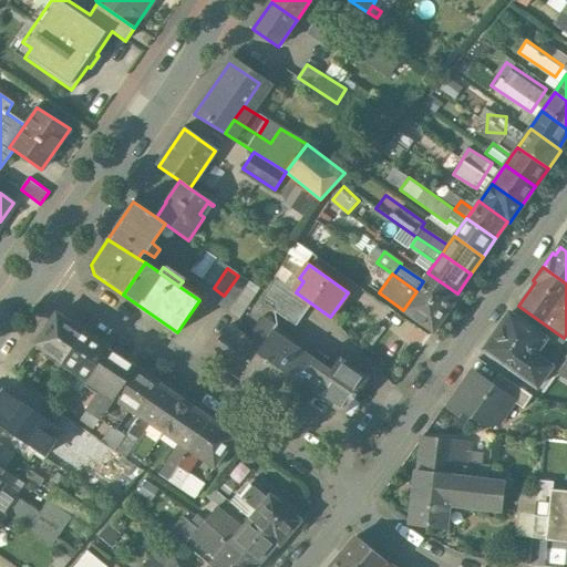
[(457,294),(429,274),(423,281),(416,291),(447,312),(460,295),(457,294)]
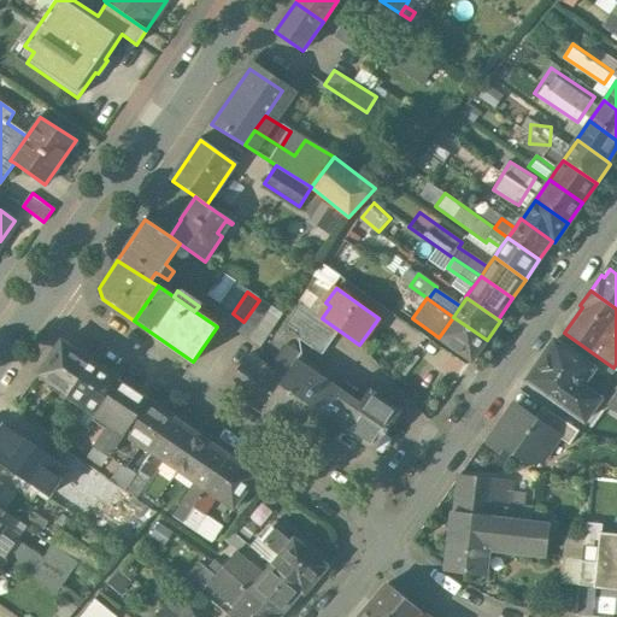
[(271,309),(259,300),(244,322),(236,331),(248,340),(268,313),(271,309)]
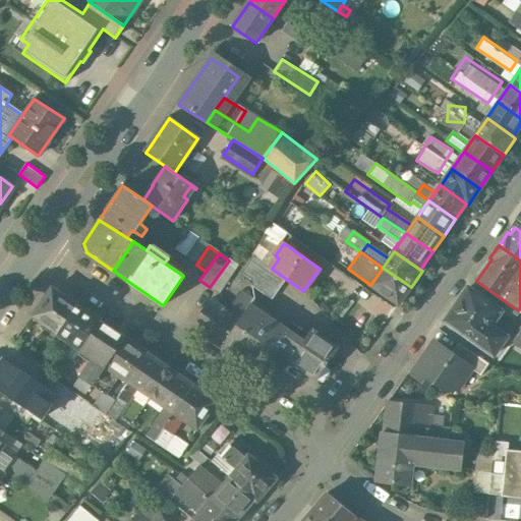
[(272,269),(252,255),(241,274),(251,281),(254,298),(272,300),(286,280),(303,292),(303,291),(272,269)]
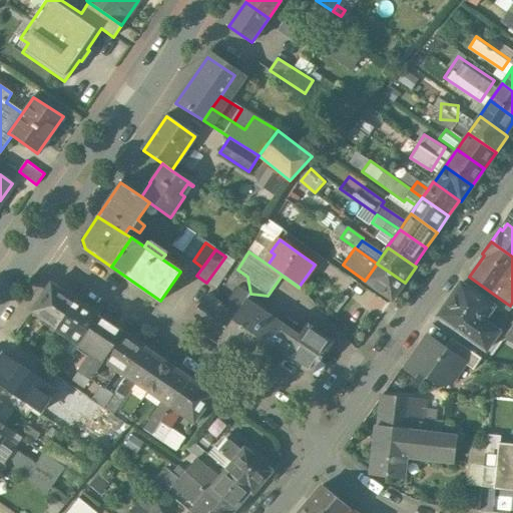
[(222,261),(207,282),(216,289),(231,267),(222,261)]
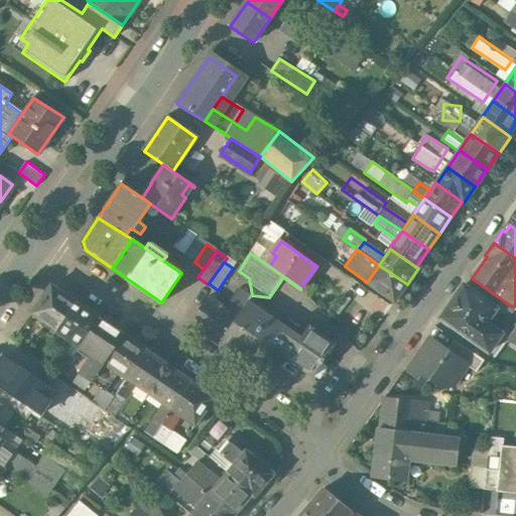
[(407,284),(379,265),(367,282),(395,301),(407,284)]
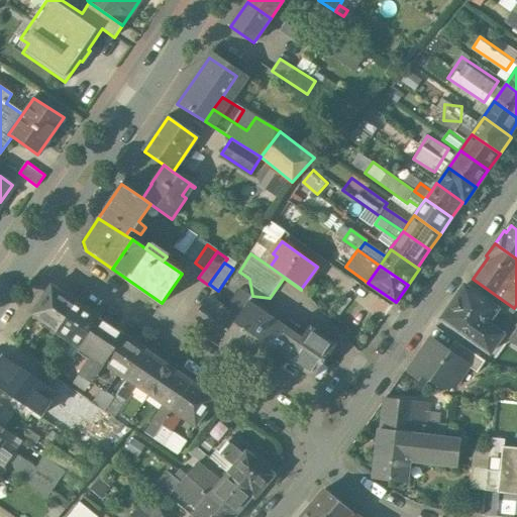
[(511,306),(473,279),(467,288),(464,286),(441,319),(491,354),(504,335),(489,324),(499,310),(504,317),(511,306)]
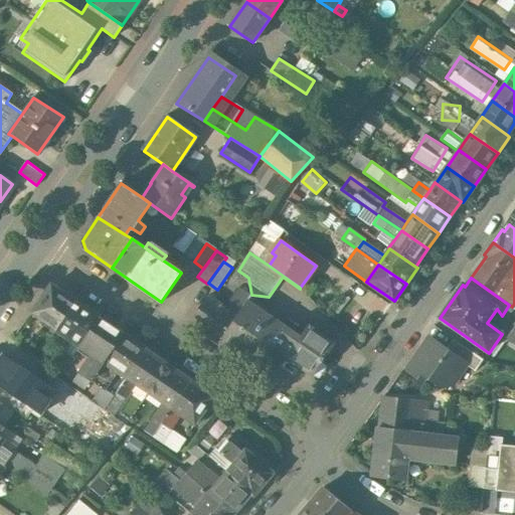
[(50,287),(31,313),(56,330),(75,302),(52,286),(50,287)]
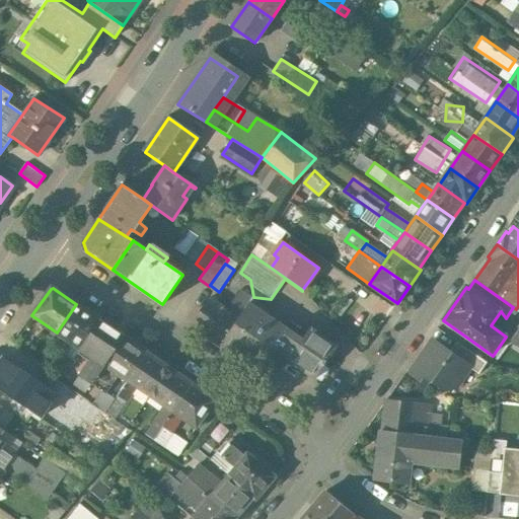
[(210,298),(192,324),(221,345),(249,302),(252,298),(241,290),(227,310),(210,298)]
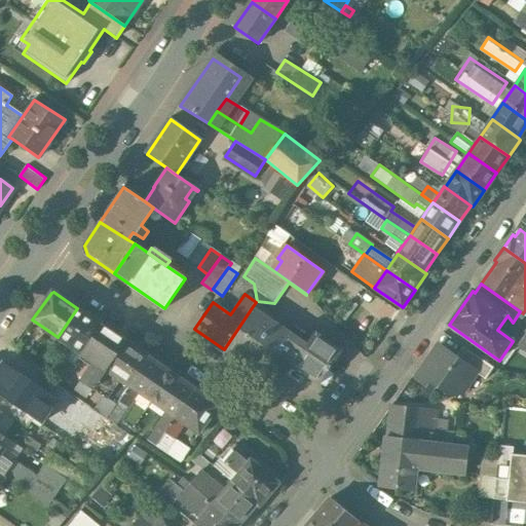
[(278,357),(294,334),(253,306),(224,349),(265,377),(278,357)]
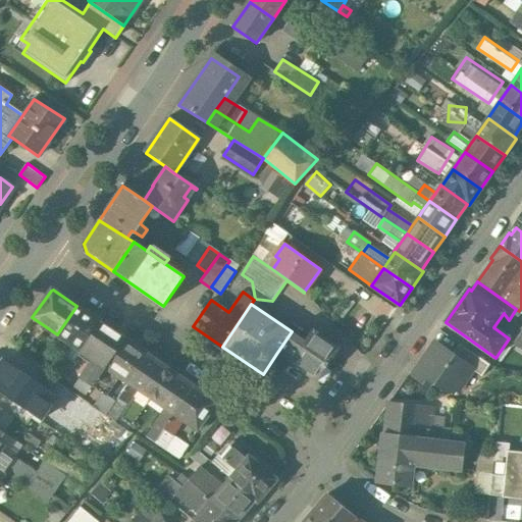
[(76,306),(57,334),(82,351),(101,322),(76,306)]
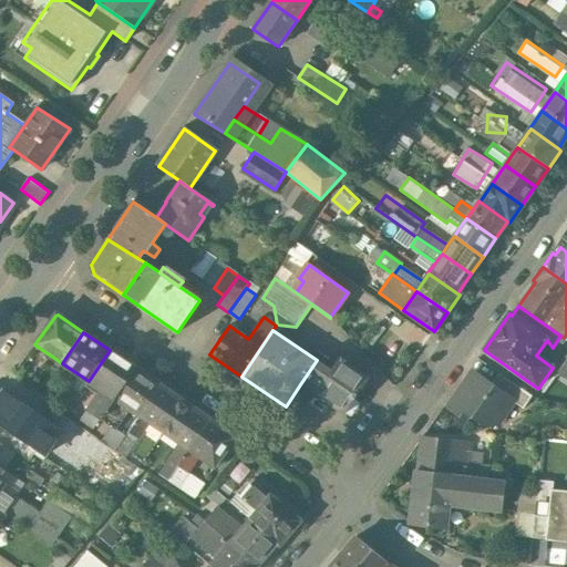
[(566,339),(564,338),(560,336),(553,348),(566,358),(566,357),(566,339)]
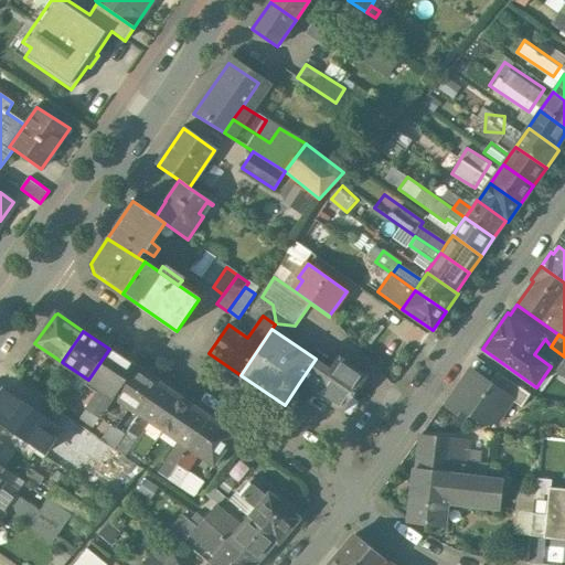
[(135,366),(109,349),(88,380),(100,388),(114,397),(135,366)]
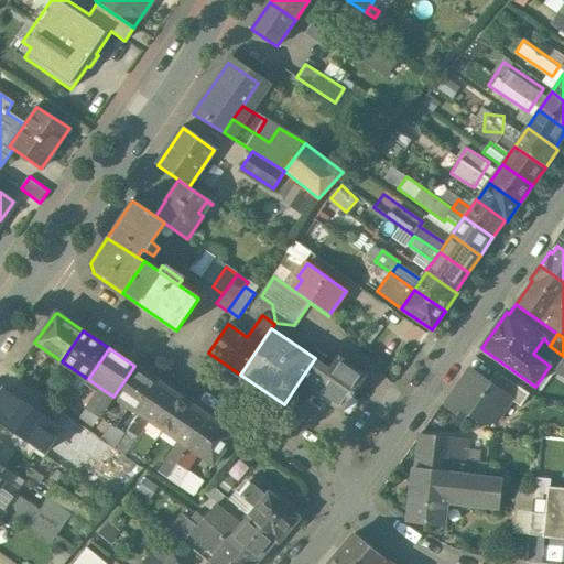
[(315,358),(299,382),(343,412),(367,376),(338,356),(329,368),(315,358)]
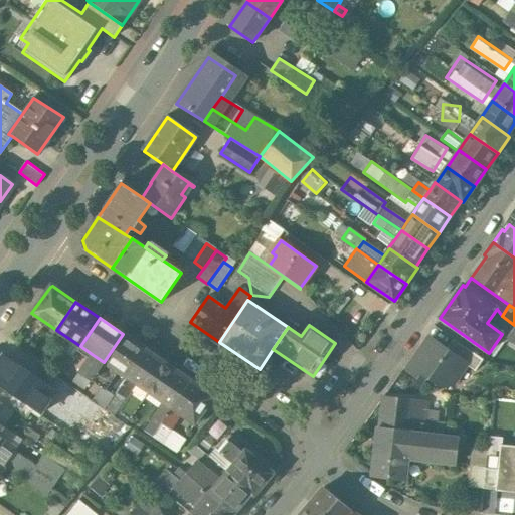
[(147,350),(123,334),(104,362),(127,378),(147,350)]
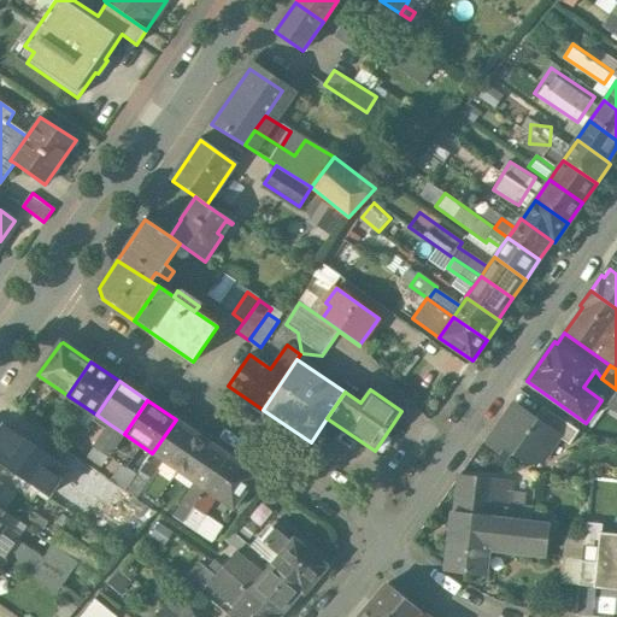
[(518,407),(513,415),(509,416),(489,444),(506,456),(510,450),(522,457),(533,456),(536,450),(548,457),(560,439),(560,438),(535,419),(518,407)]
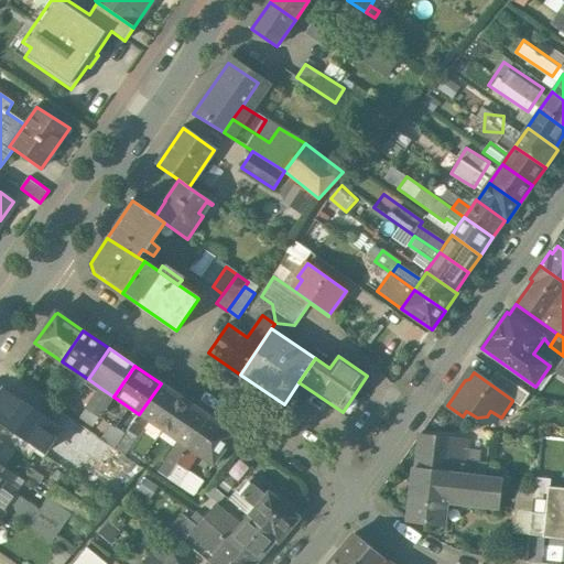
[(530,394),(497,372),(489,383),(512,400),(512,401),(521,408),(530,394)]
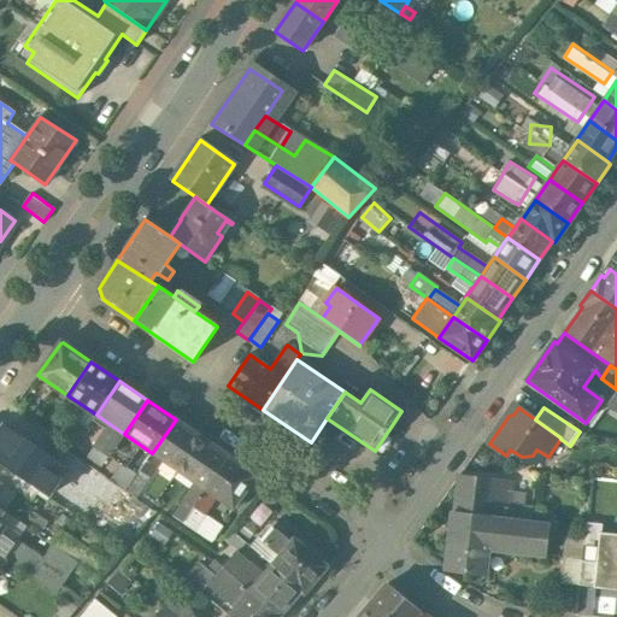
[(176,419),(152,453),(163,460),(180,471),(203,439),(176,419)]
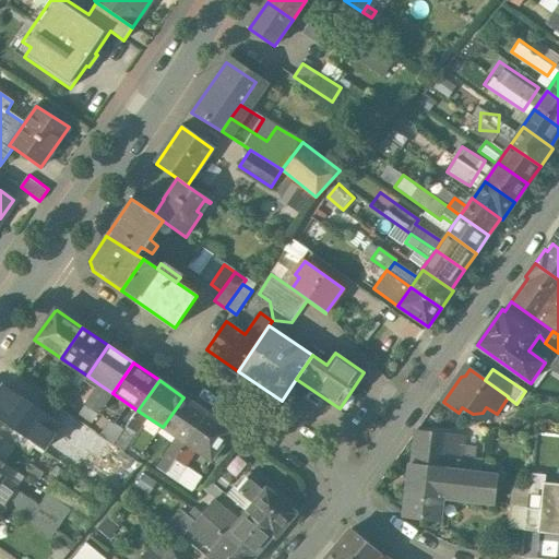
[(32,400),(7,381),(0,390),(0,417),(13,427),(22,415),(32,400)]
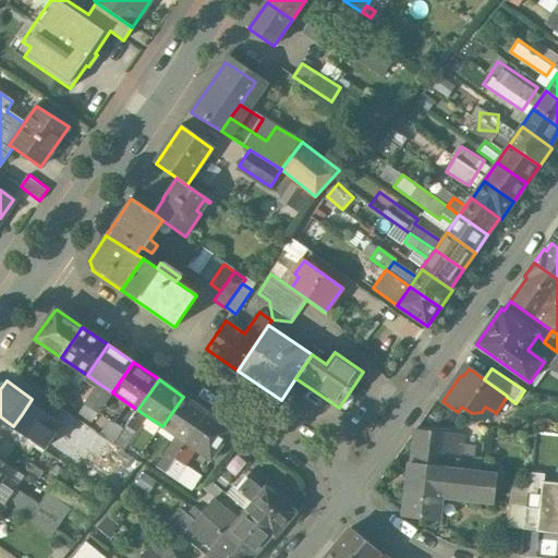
[(99,384),(86,403),(99,412),(106,402),(112,392),(99,384)]
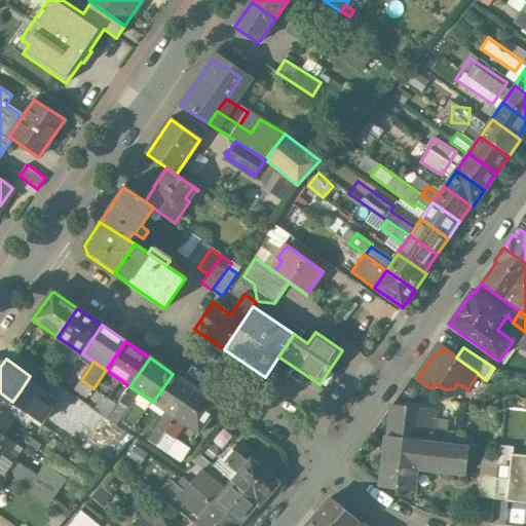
[(173,374),(153,402),(168,412),(177,418),(196,390),(173,374)]
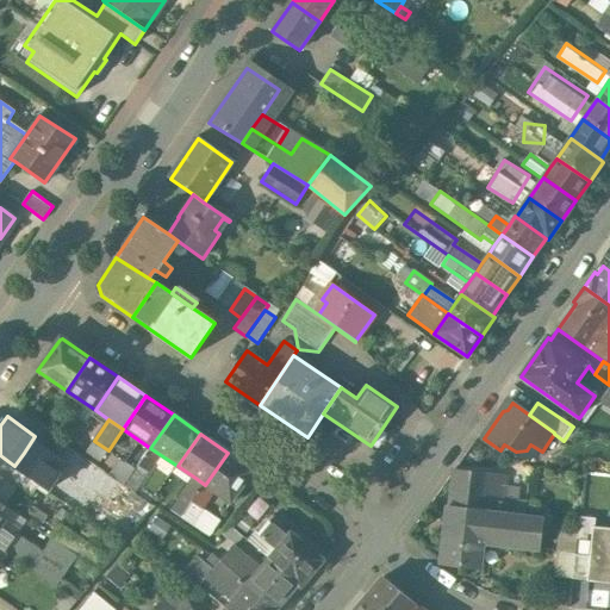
[(132,452),(116,440),(109,450),(125,462),(132,452)]
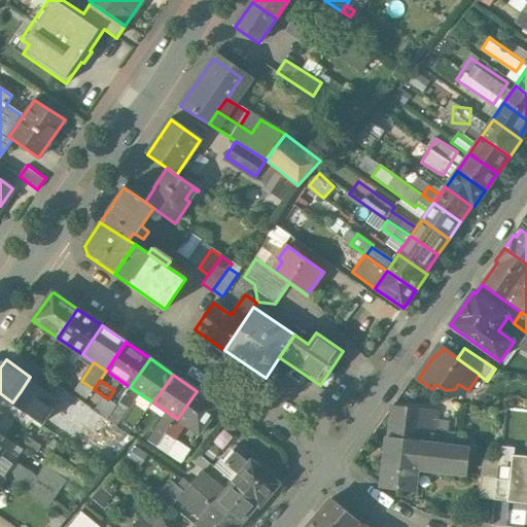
[(130,387),(119,402),(129,409),(139,393),(130,387)]
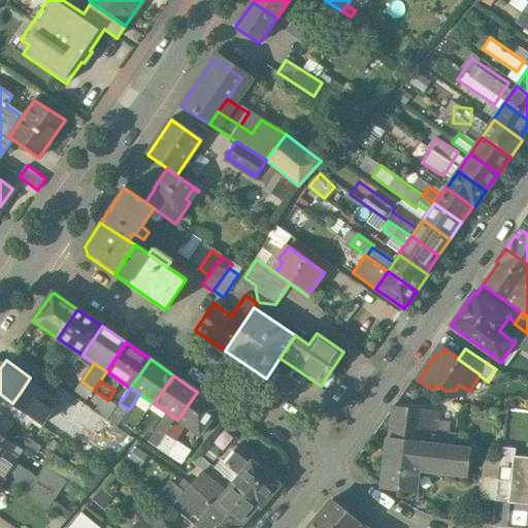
[(38,404),(21,392),(12,403),(30,416),(38,404)]
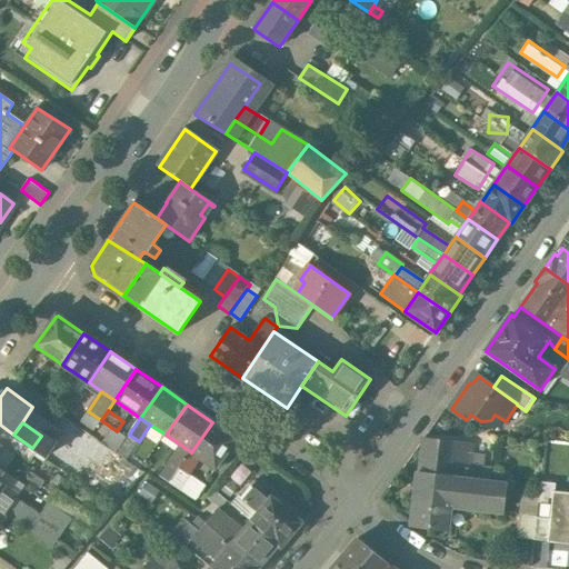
[(212,422),(191,452),(200,458),(216,469),(237,439),(212,422)]
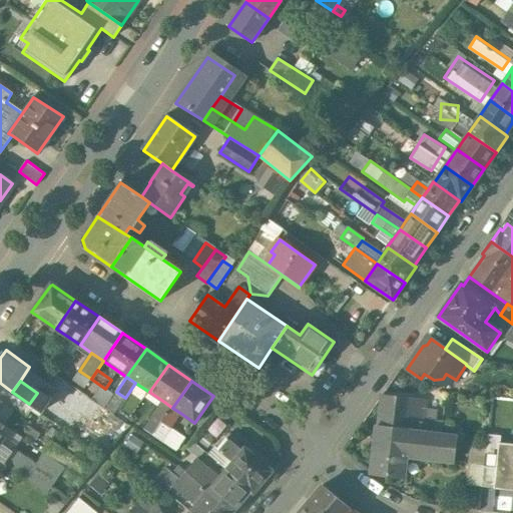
[(12,392),(0,383),(0,409),(4,404),(12,392)]
